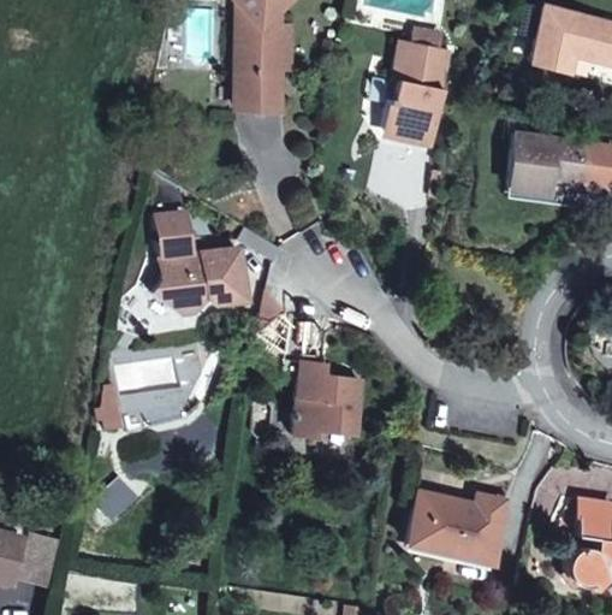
[(285,105),(285,67),(284,53),(284,42),(293,42),(293,22),(283,22),(281,5),(285,0),(238,0),(249,11),(236,22),(238,107),(285,105)]
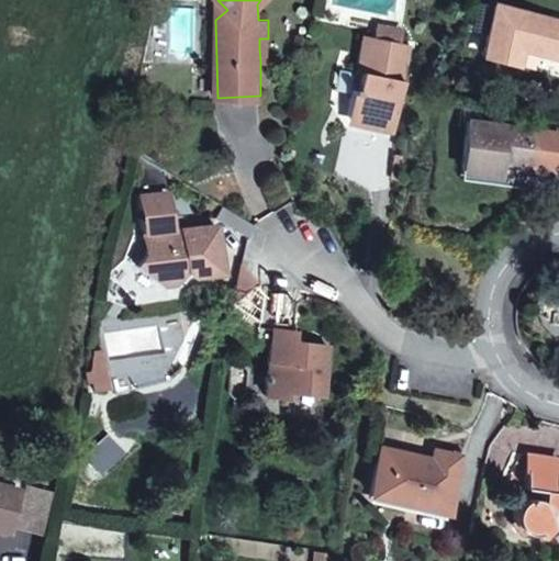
[(558,19),(498,2),(482,55),(518,64),(523,48),(558,56),(558,19)]
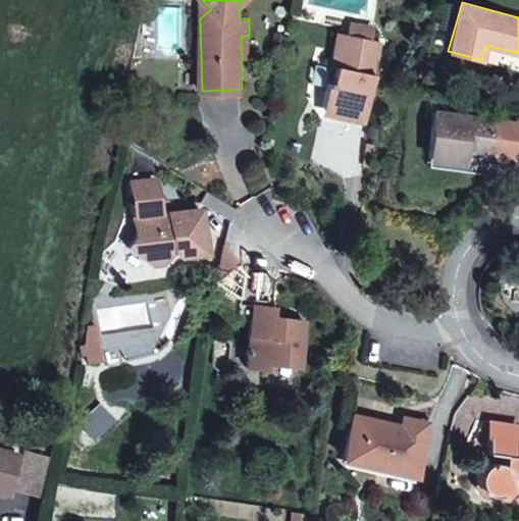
[(348,32),(361,35),(363,24),(349,21),(348,32)]
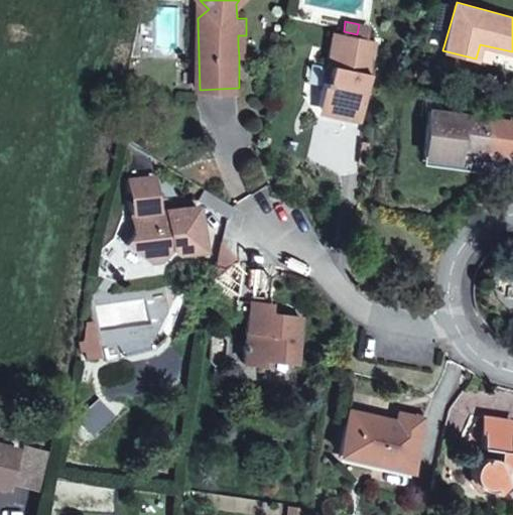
[(334,63),(331,80),(326,79),(322,104),(327,113),(346,116),(348,107),(361,110),(366,111),(368,96),(364,90),(366,83),(371,84),(379,38),(371,36),(373,26),(359,24),(357,34),(344,31),(335,29),(329,62),(334,63)]
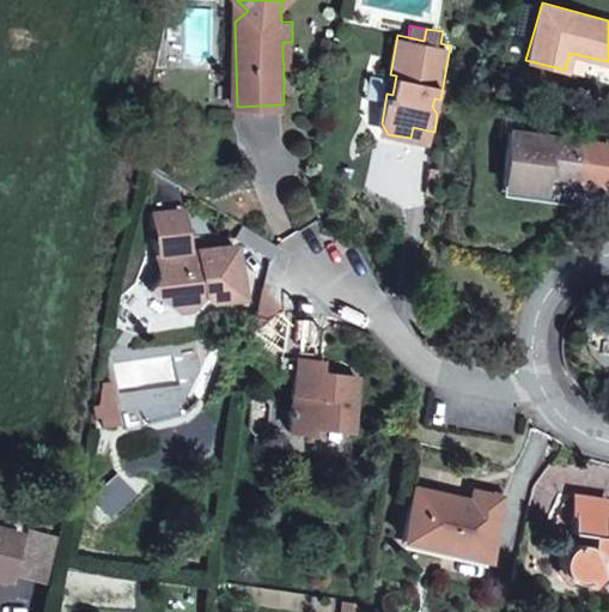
[(282,53),(293,52),(292,42),(282,42),(282,53)]
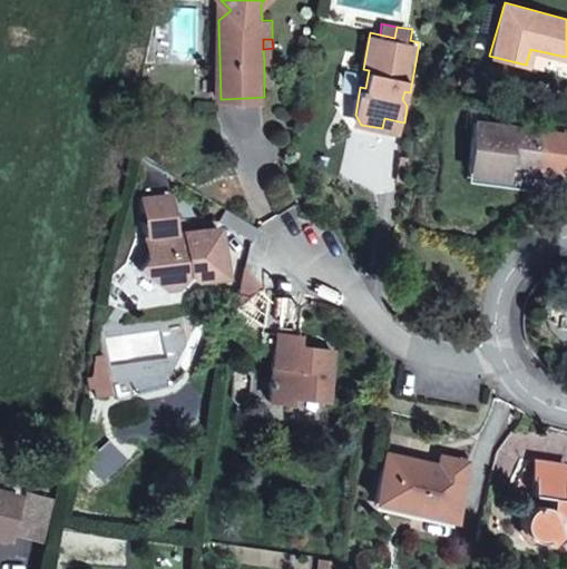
[(273,62),(273,48),(263,49),(264,62),(273,62)]
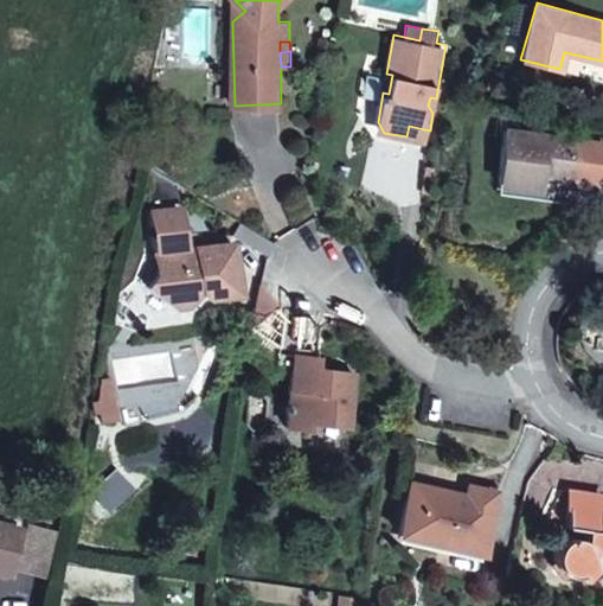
[(406,136),(428,141),(430,131),(424,129),(409,126),(406,136)]
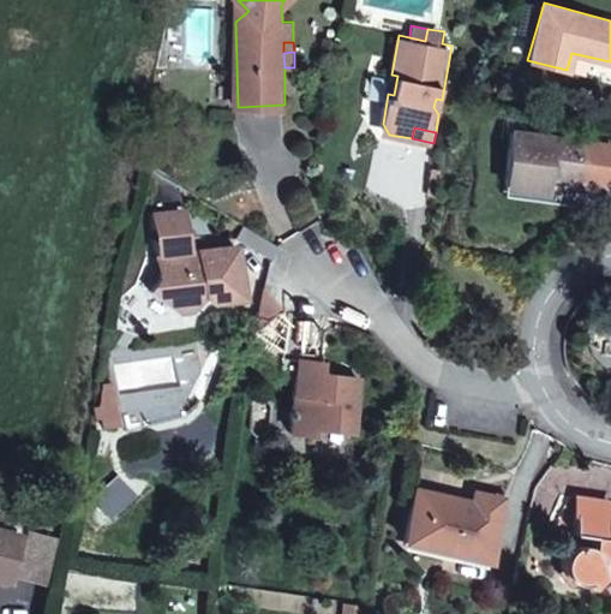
[(514,130),(505,184),(547,190),(551,174),(581,179),(586,139),(514,130)]
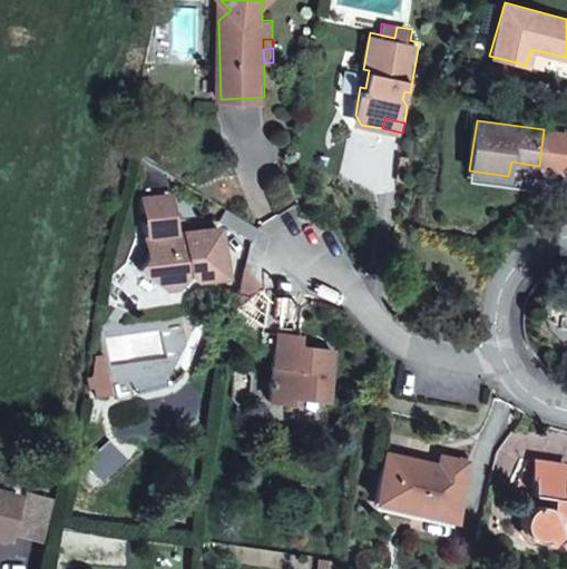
[(508,176),(469,170),(468,178),(536,188),(539,166),(511,162),(508,176)]
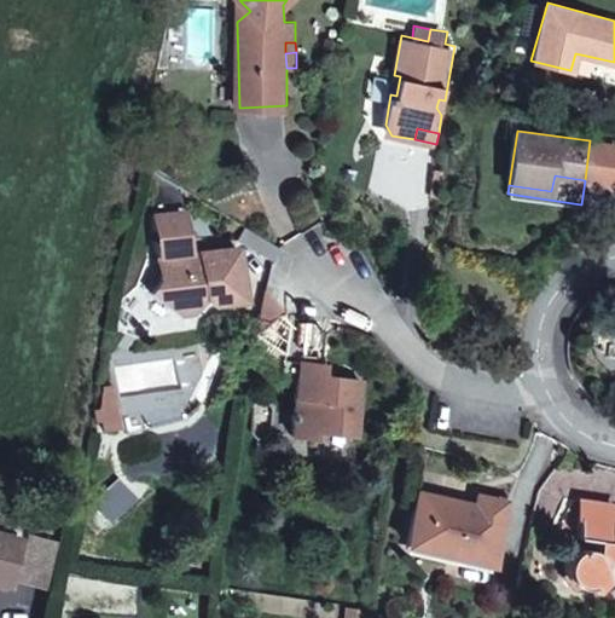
[(158,305),(186,318),(190,307),(208,306),(216,309),(251,305),(245,249),(195,255),(190,212),(160,217),(169,284),(158,305)]
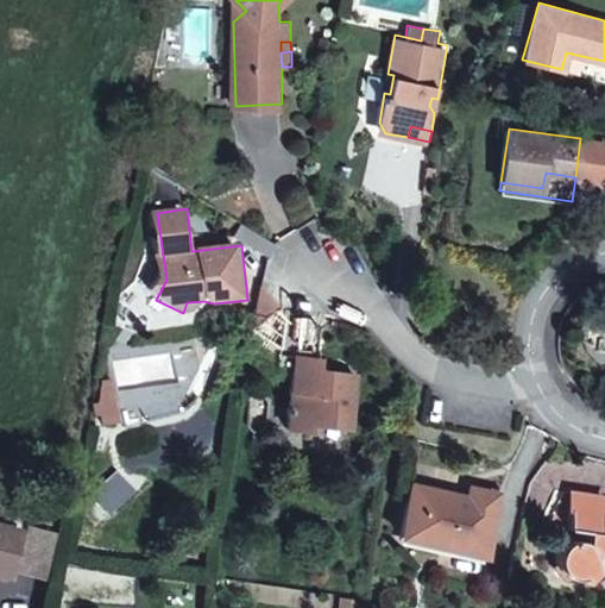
[(268,250),(273,239),(251,226),(245,236),(268,250)]
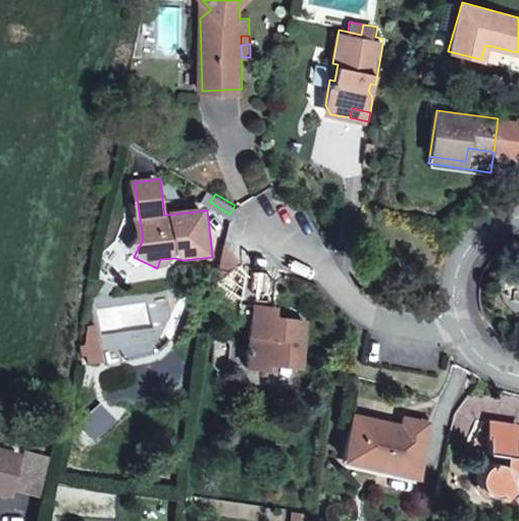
[(169,268),(175,258),(160,259),(157,268),(169,268)]
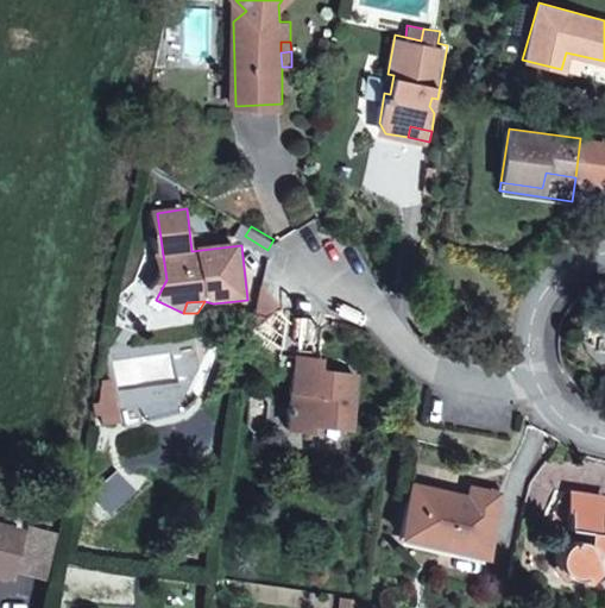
[(108,355),(106,380),(101,381),(102,390),(108,389),(111,399),(124,396),(117,353),(108,355)]
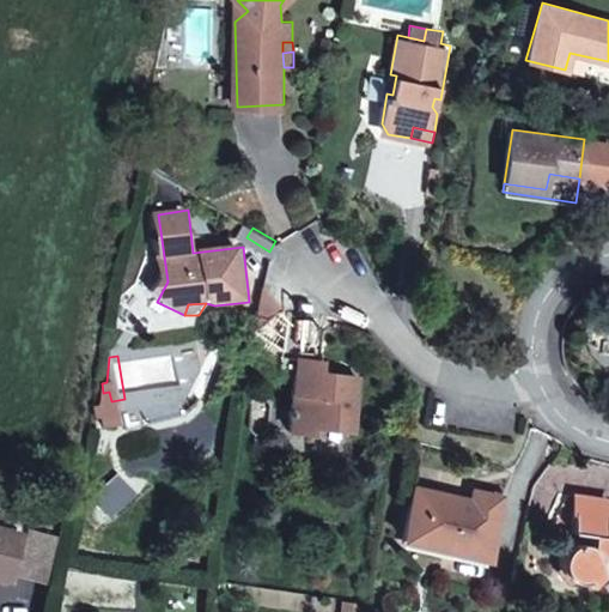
[(308,358),(298,431),(321,435),(323,426),(361,431),(370,379),(330,373),(333,361),(308,358)]
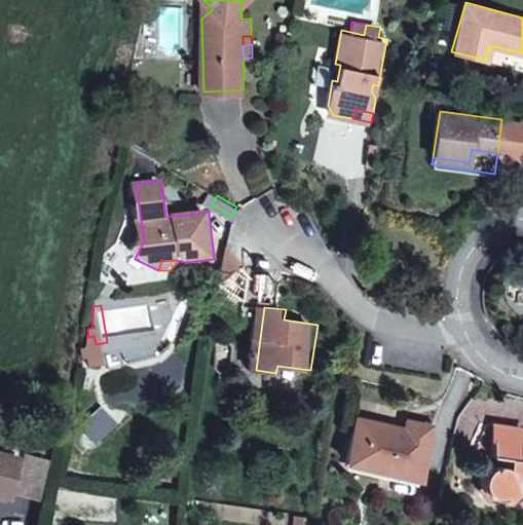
[(420,480),(433,424),(408,418),(405,427),(356,416),(345,461),(420,480)]
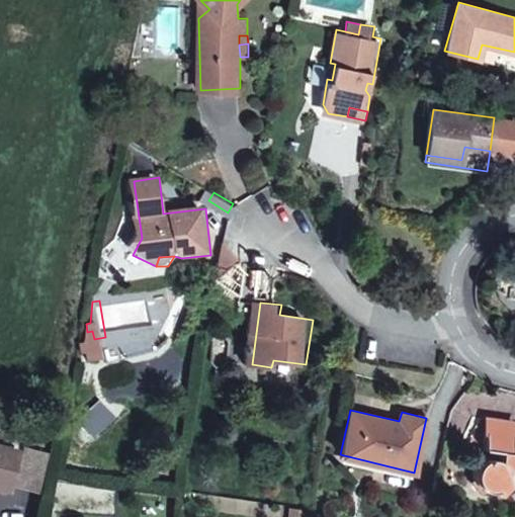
[(496,490),(499,492),(511,482),(514,482),(514,440),(510,439),(512,436),(514,436),(514,420),(486,415),(480,445),(492,447),(501,448),(499,457),(490,456),(485,457),(481,460),(478,464),(476,469),(475,476),(476,482),(479,487),(484,490),(490,491),(496,490)]
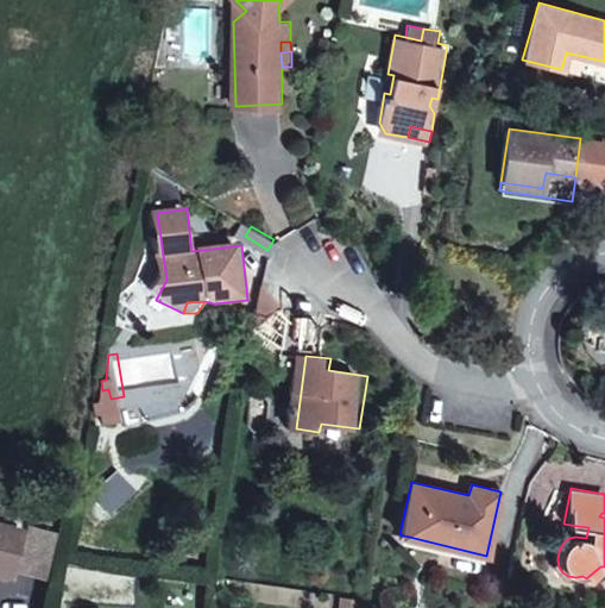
[(0,571),(10,574),(21,527),(0,521),(0,571)]
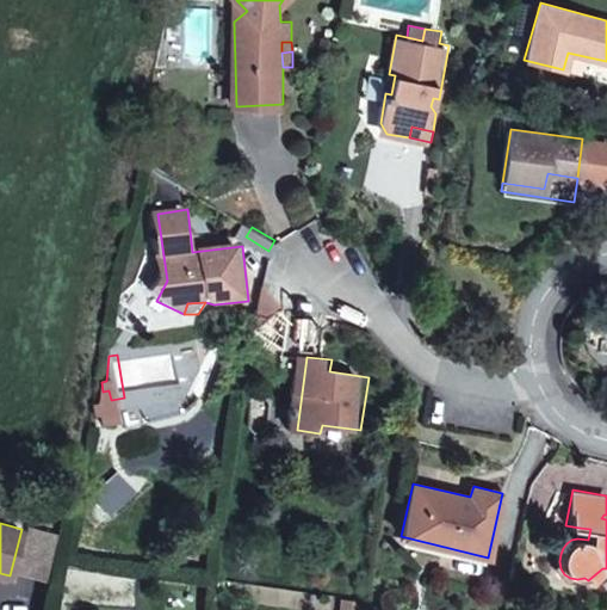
[(49,579),(60,533),(32,527),(22,574),(49,579)]
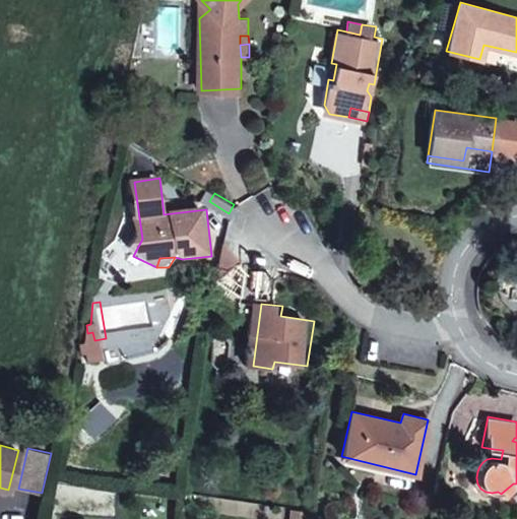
[(494,449),(492,458),(501,459),(503,450),(494,449)]
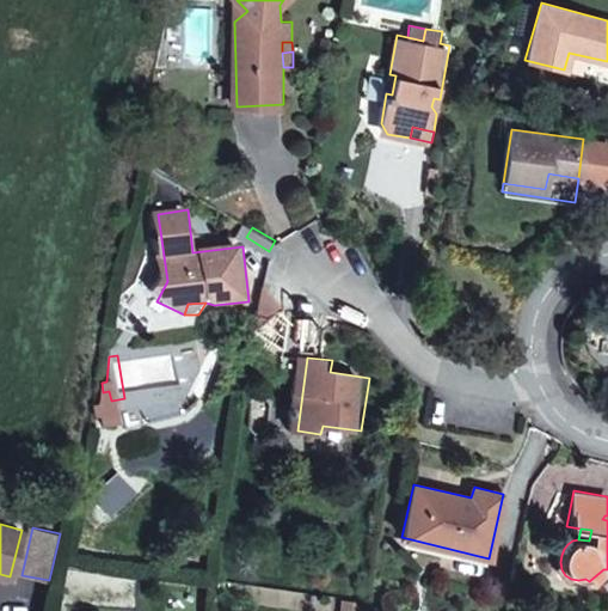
[(590,584),(607,576),(607,569),(603,569),(589,581),(590,584)]
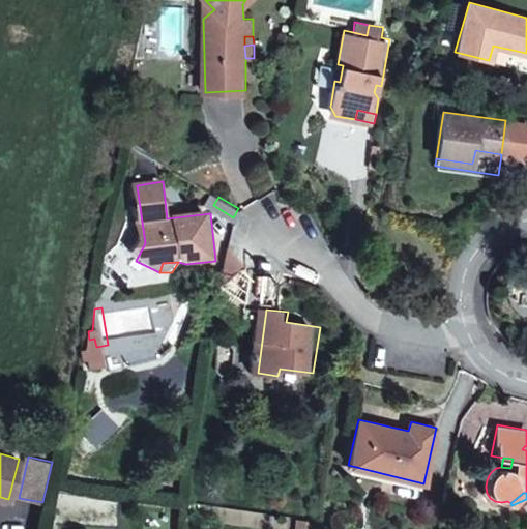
[(319,528),(320,521),(304,520),(302,528),(319,528)]
